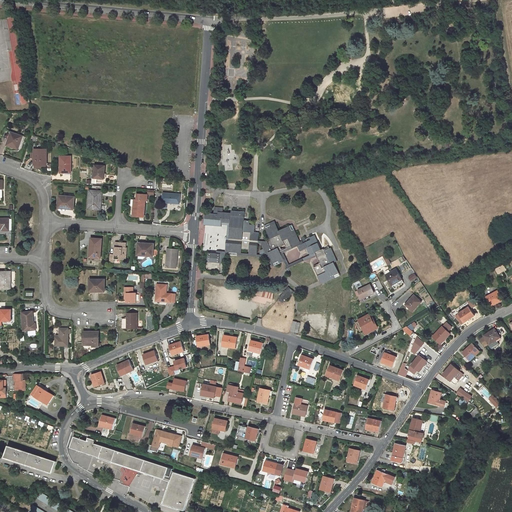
[(18,149),(23,136),(12,132),(7,145),(18,149)]
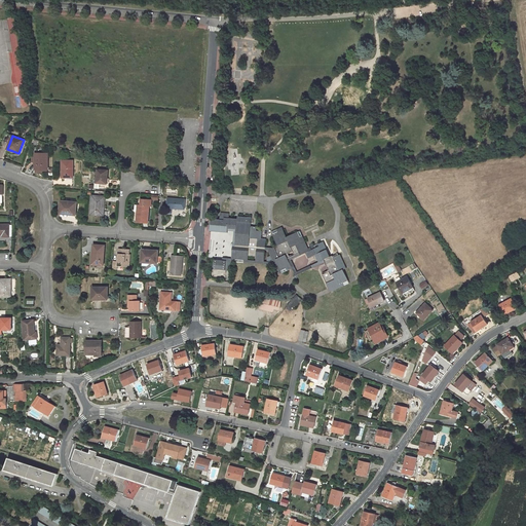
[(48,170),(48,153),(35,153),(36,170),(48,170)]
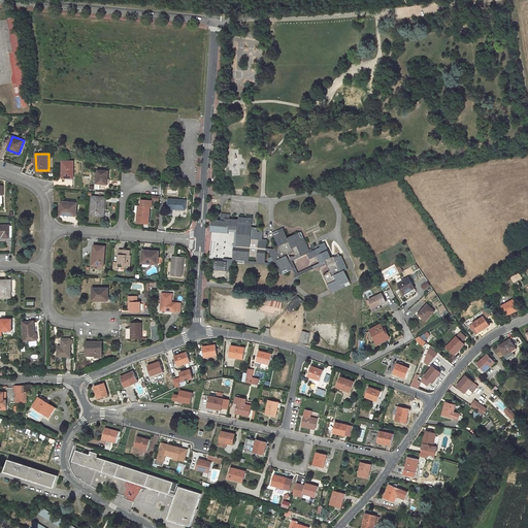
[(62,177),(73,178),(73,161),(63,161),(62,177)]
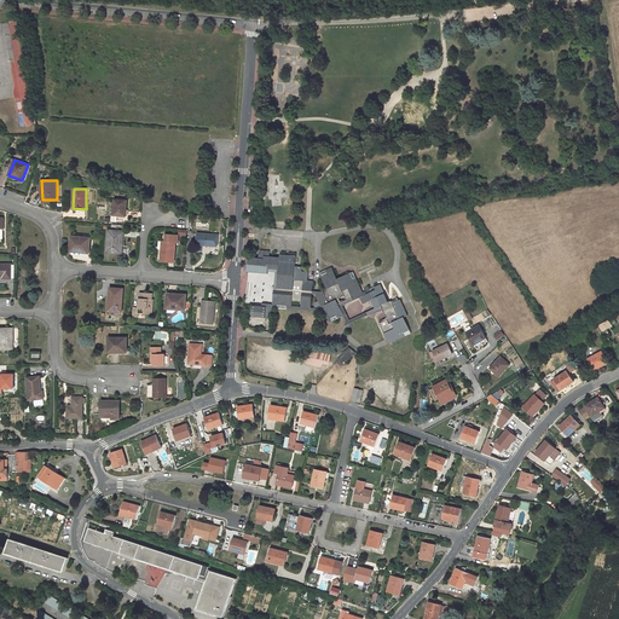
[(114,215),(126,217),(127,201),(115,200),(114,215)]
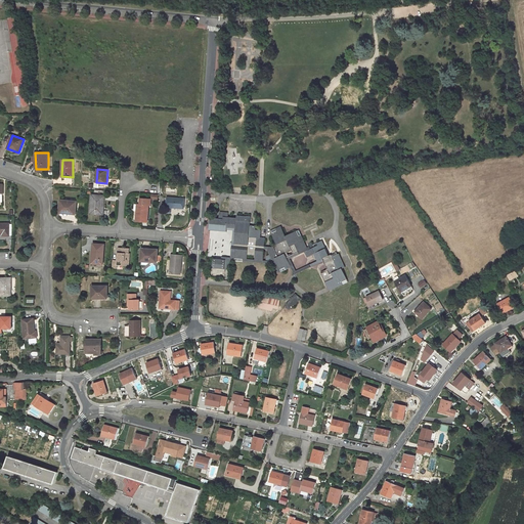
[(104,195),(92,194),(90,214),(101,214),(101,208),(103,208),(104,195)]
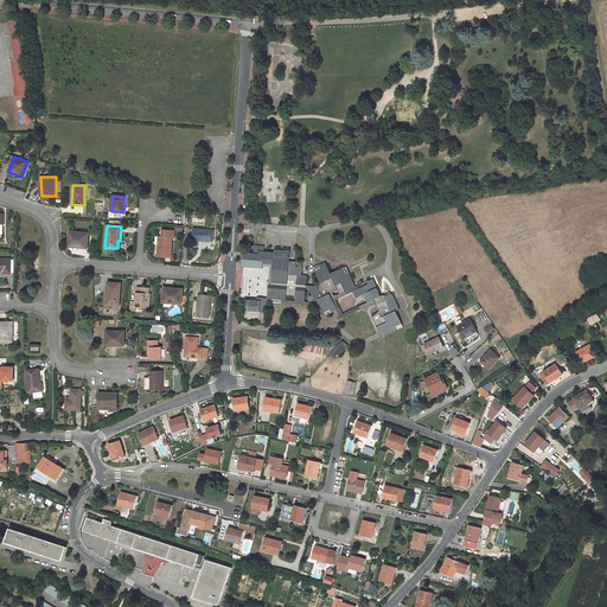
[(192,240),(213,242),(213,230),(195,229),(192,240)]
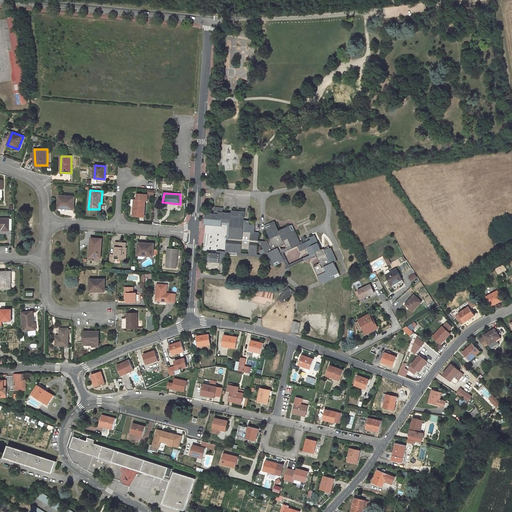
[(132,199),(131,206),(134,206),(133,216),(144,217),(145,201),(147,201),(147,195),(138,194),(137,200),(132,199)]
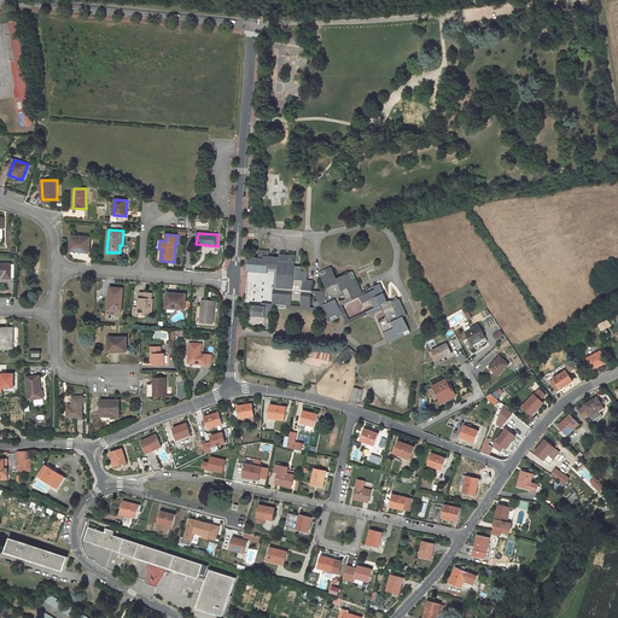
[(81,251),(89,252),(91,238),(71,235),(70,249),(81,250),(81,251)]
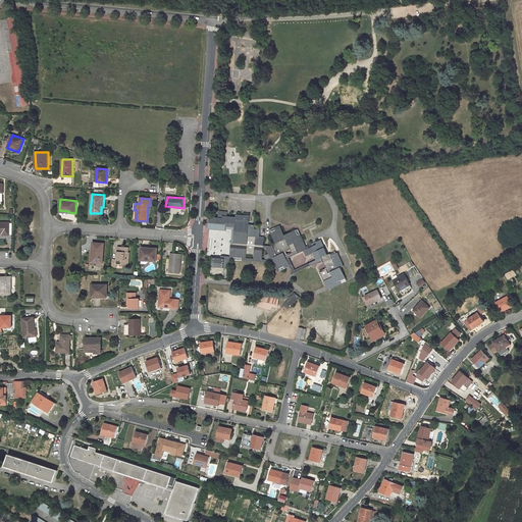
[(218,218),(210,217),(209,227),(232,229),(235,229),(232,248),(230,248),(229,257),(247,258),(247,254),(254,255),(254,259),(262,260),(263,248),(266,248),(271,258),(273,257),(279,268),(289,264),(285,256),(283,253),(291,249),(290,245),(300,240),(295,230),(284,235),(280,227),(270,232),(275,243),(270,246),(263,246),(264,238),(259,237),(260,229),(255,228),(255,224),(249,224),(250,216),(236,214),(236,217),(227,216),(227,212),(219,211),(218,218)]
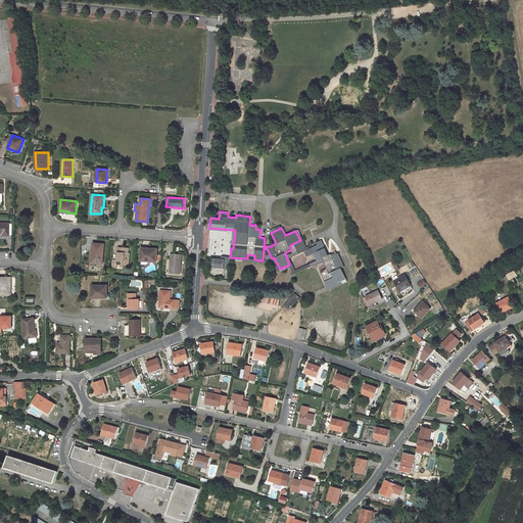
[(9,223),(0,223),(0,233),(3,234),(3,236),(9,236),(9,223)]
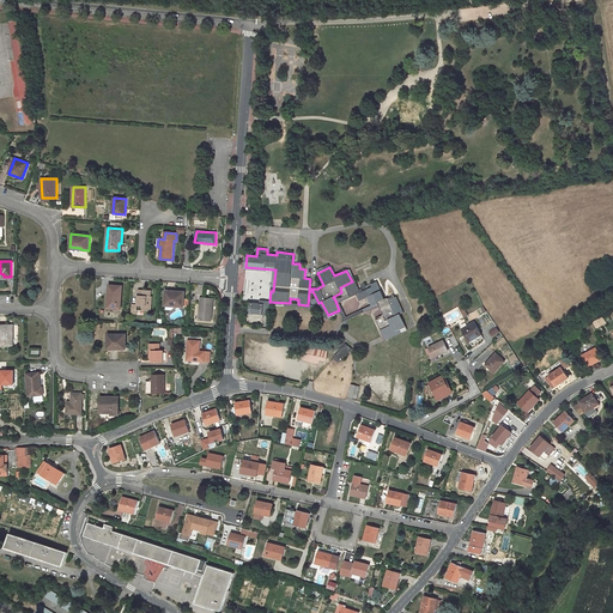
[(366,286),(364,284),(360,285),(362,287),(359,290),(349,269),(346,271),(352,281),(340,287),(341,292),(344,297),(335,301),(339,310),(328,315),(321,302),(319,303),(317,305),(308,305),(298,304),(290,303),(269,302),(260,301),(260,303),(269,304),(321,309),(326,320),(340,313),(345,321),(378,305),(377,303),(372,305),(346,316),(339,303),(356,295),(372,286),(371,284),(366,286)]
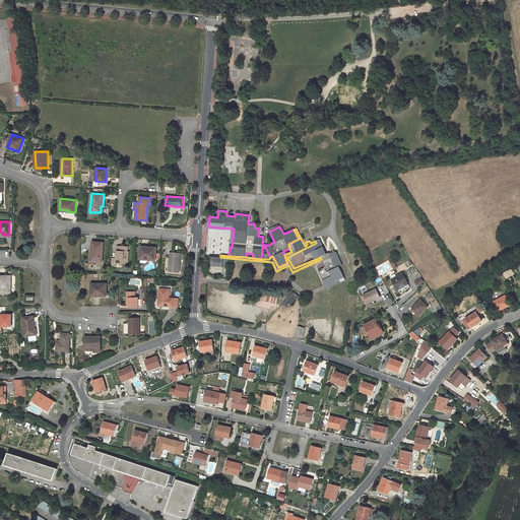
[(336,252),(327,255),(320,239),(315,241),(316,243),(302,250),(305,255),(312,252),(316,259),(320,257),(321,259),(325,268),(319,271),(321,275),(329,271),(334,282),(344,277),(339,266),(342,265),(336,252)]
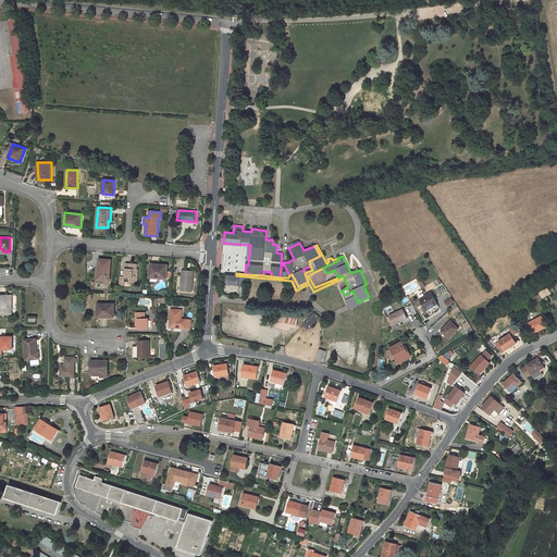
[(110,282),(111,260),(99,259),(98,281),(110,282)]
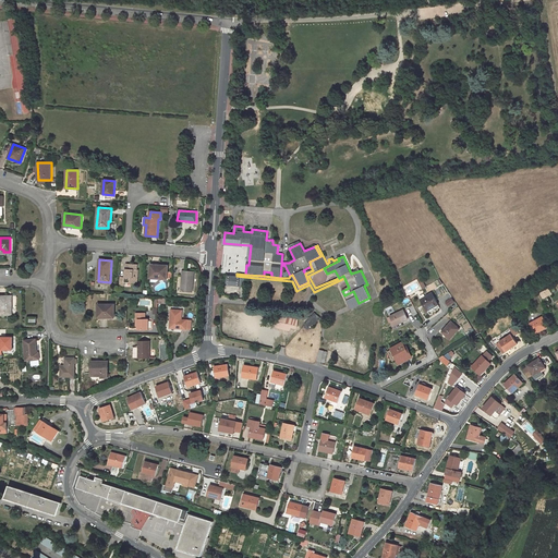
[(136,265),(126,264),(125,277),(121,277),(121,286),(125,286),(125,282),(135,283),(135,279),(137,279),(138,270),(136,270),(136,265)]
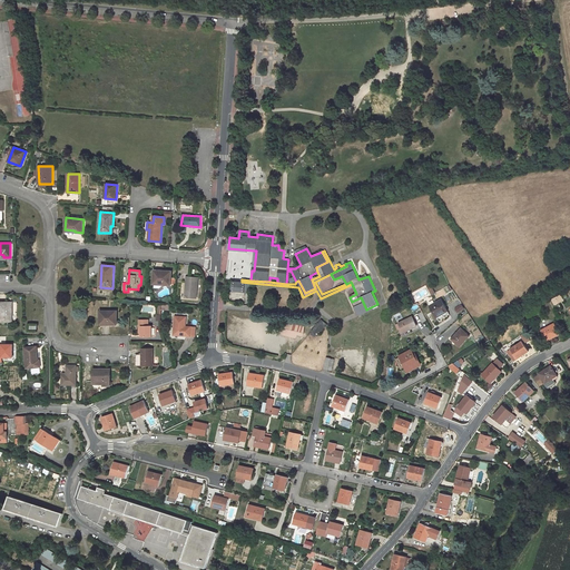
[(154,271),(154,283),(163,283),(163,285),(170,285),(172,272),(154,271)]
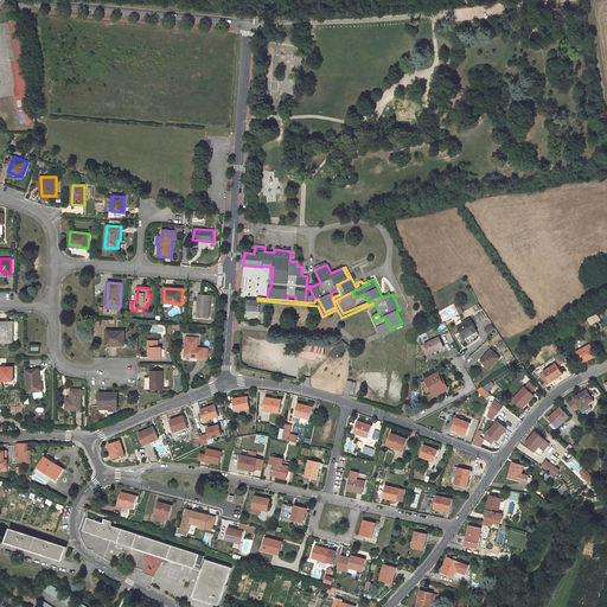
[(197,317),(210,318),(211,296),(202,295),(200,300),(198,300),(197,317)]
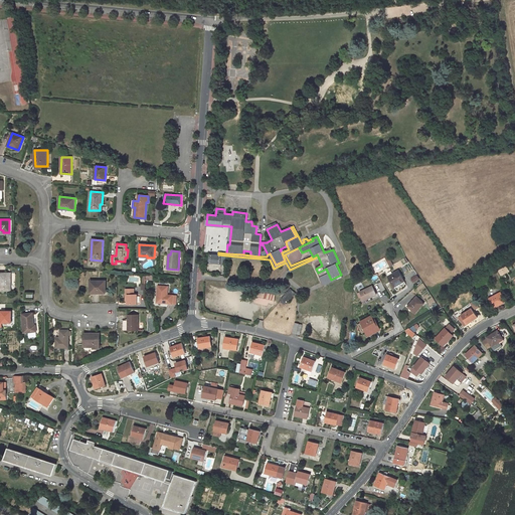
[(218,254),(210,254),(210,264),(225,265),(226,255),(218,254)]
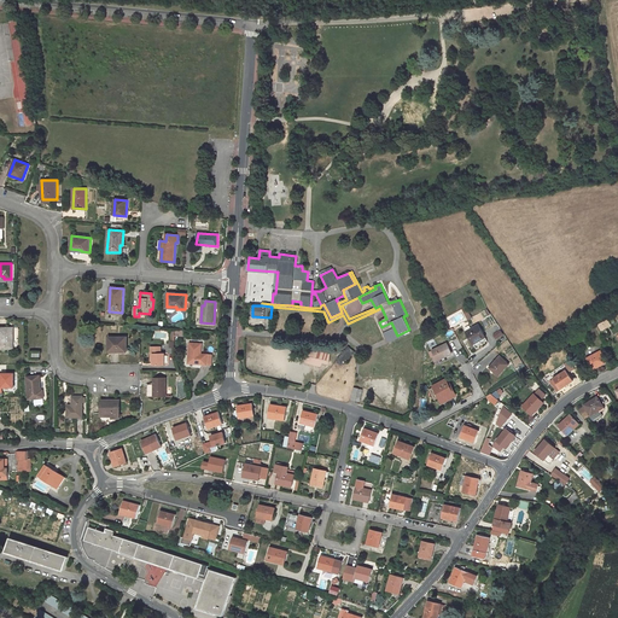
[(382,327),(389,343),(410,332),(409,330),(397,336),(391,322),(382,327)]
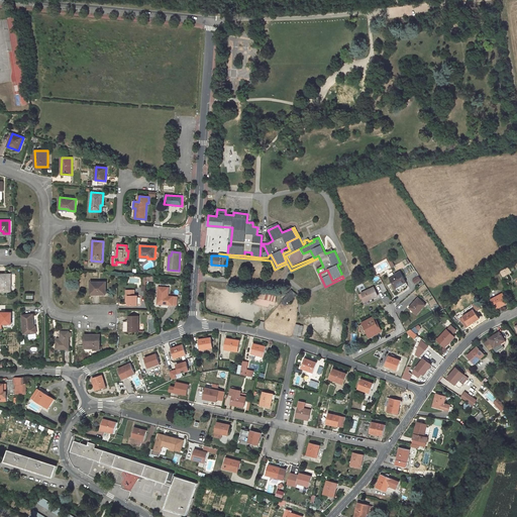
[(400,272),(390,277),(396,288),(406,282),(400,272)]
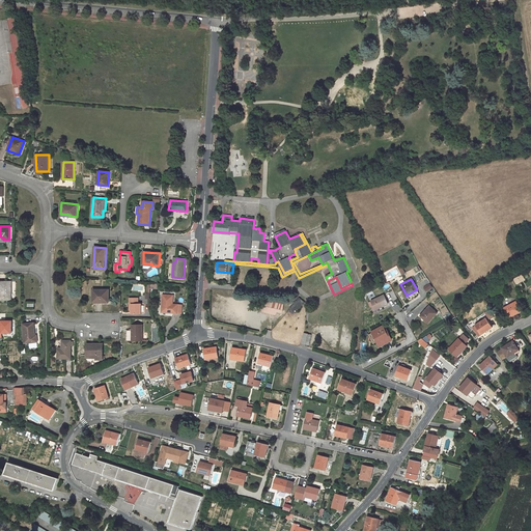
[(0,300),(11,300),(11,282),(0,281),(0,300)]
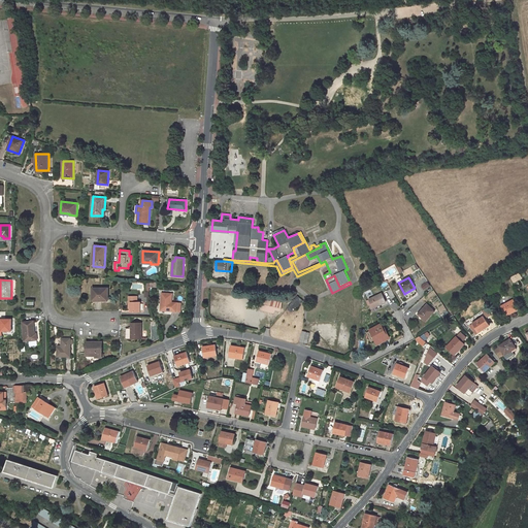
[(108,288),(93,288),(93,299),(100,299),(101,301),(108,301),(108,288)]
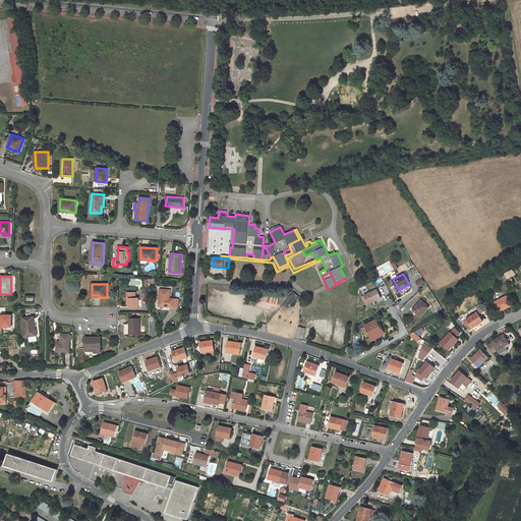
[(170,290),(160,289),(159,306),(164,306),(165,306),(174,307),(175,299),(171,298),(171,300),(170,299),(170,290)]
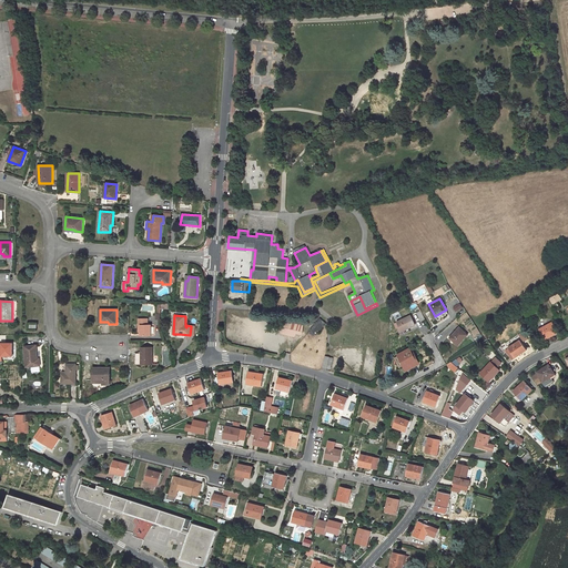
[(411,316),(397,322),(399,326),(402,331),(415,325),(411,316)]
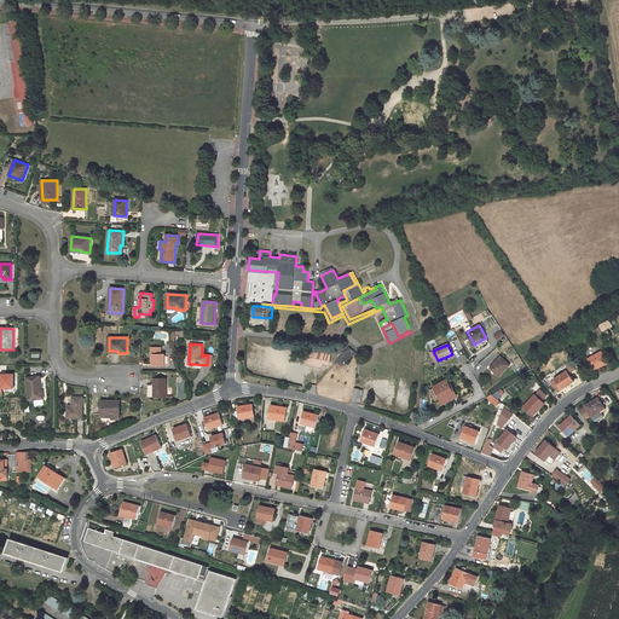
[(154,360),(154,366),(166,366),(166,353),(162,354),(162,347),(151,347),(151,360),(154,360)]
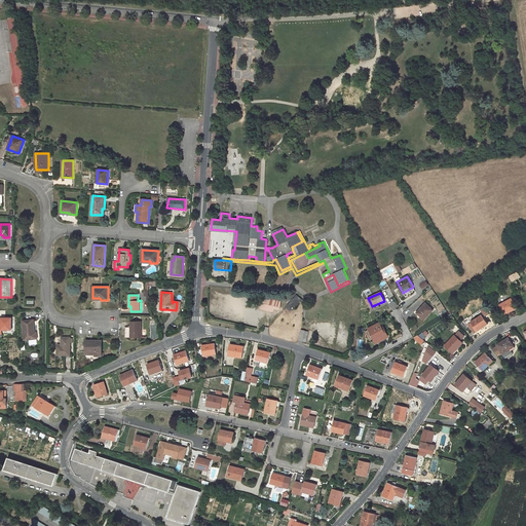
[(280,302),(282,297),(273,295),(272,299),(262,297),(260,304),(278,309),(280,302)]
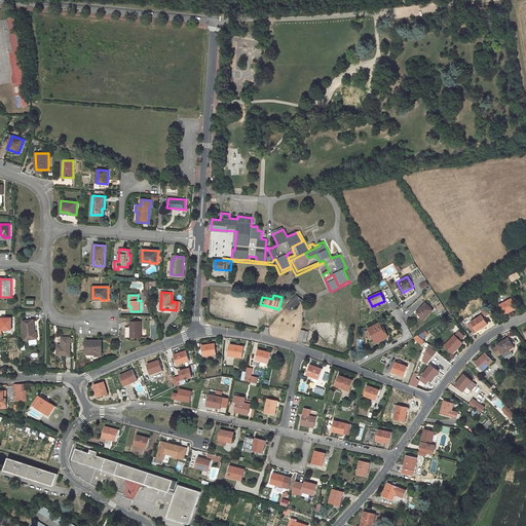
[(297,296),(288,307),(293,310),(302,299),(297,296)]
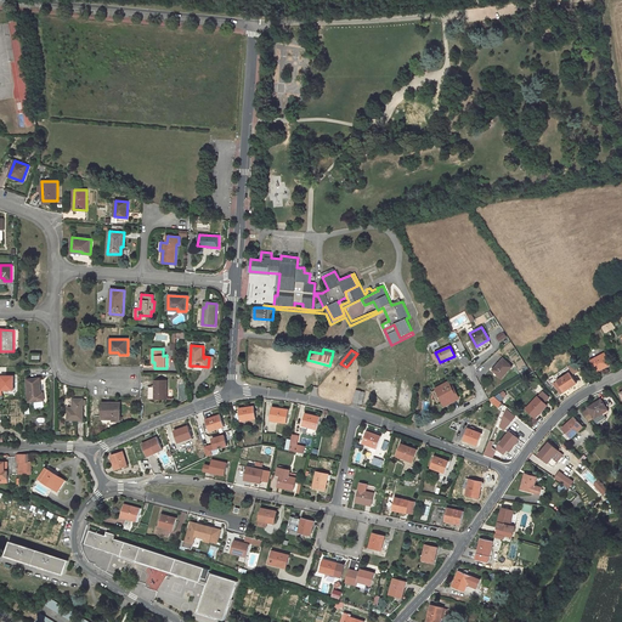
[(605,354),(591,361),(597,371),(601,368),(601,369),(610,365),(605,354)]
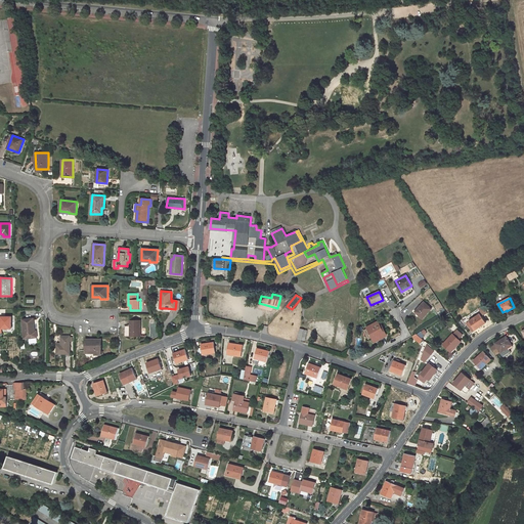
[(424,302),(415,311),(423,318),(432,309),(424,302)]
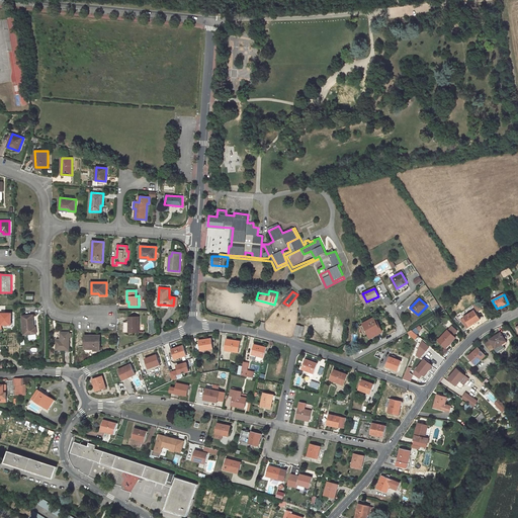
[(475,311),(463,318),(469,326),(472,323),(473,324),(481,319),(475,311)]
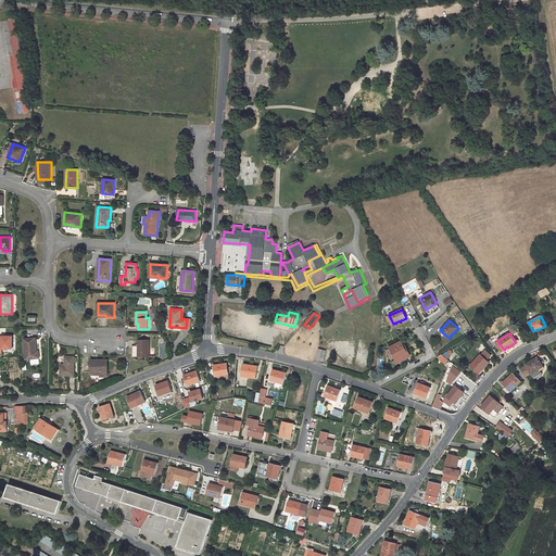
[(0,352),(4,353),(4,349),(15,349),(15,335),(0,335),(0,352)]
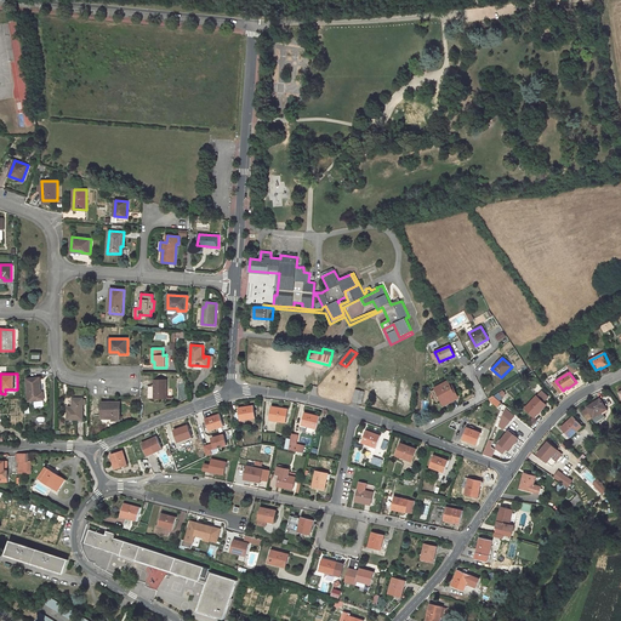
[(41,392),(40,377),(27,379),(29,402),(35,400),(35,406),(45,405),(44,392),(41,392)]
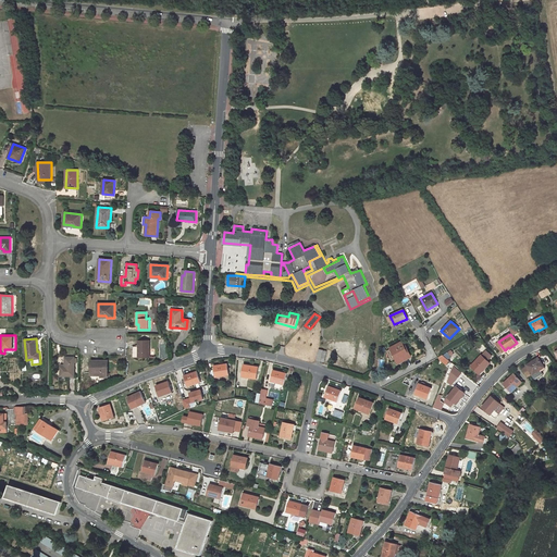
[(150,358),(150,341),(138,341),(138,346),(133,346),(133,358),(150,358)]
